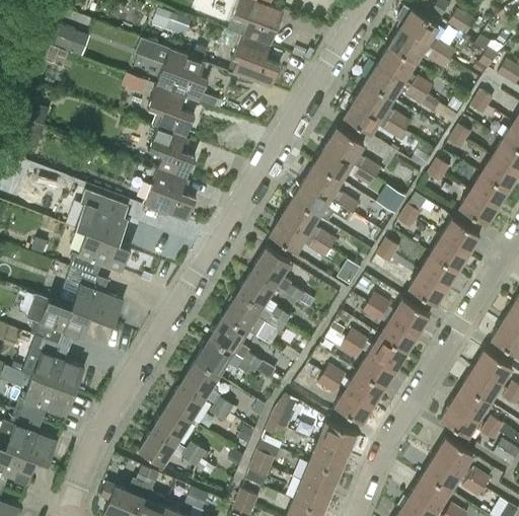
[(238,0),(232,17),(227,31),(240,35),(270,47),(273,40),(278,24),(283,11),(269,5),(254,0),(238,0)]
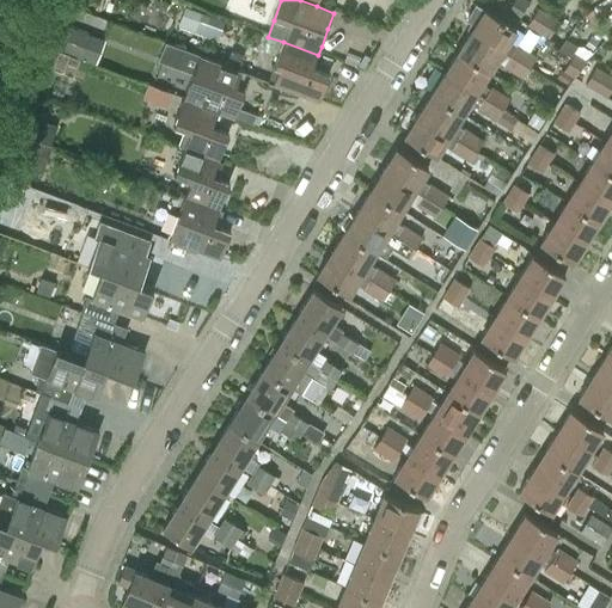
[(502,0),(497,0),(494,7),(507,16),(513,6),(502,0)]
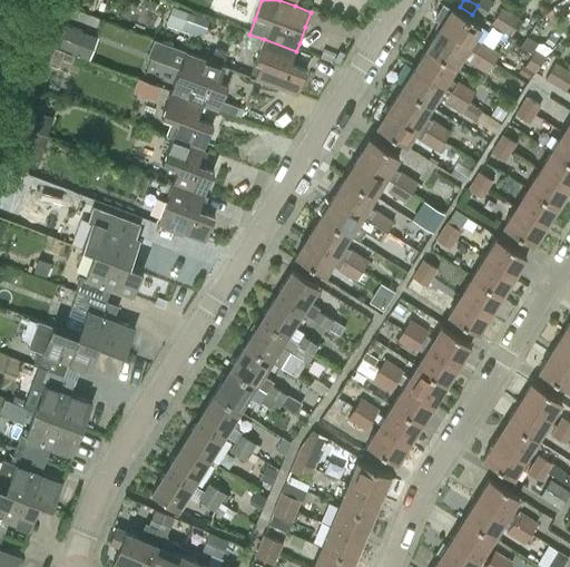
[(482,21),(491,6),(483,0),(481,0),(472,16),(482,21)]
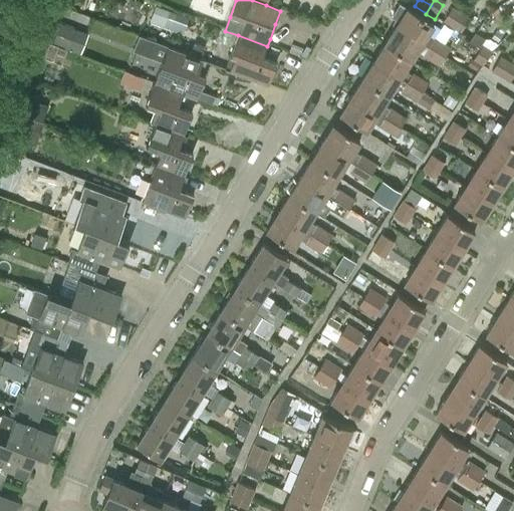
[(400,6),(399,7),(400,8),(393,20),(399,24),(396,28),(422,45),(433,27),(400,6)]
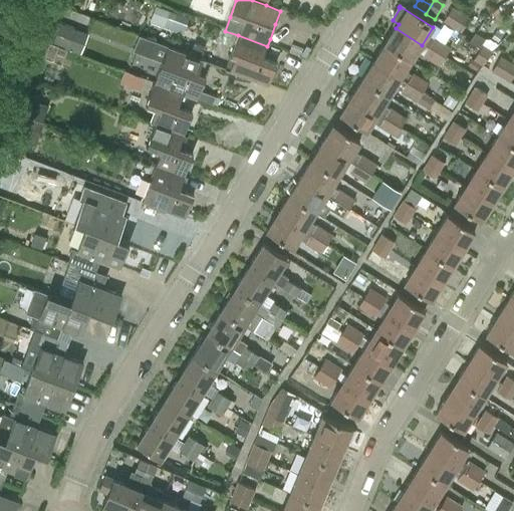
[(151,26),(180,36),(186,19),(156,9),(151,26)]
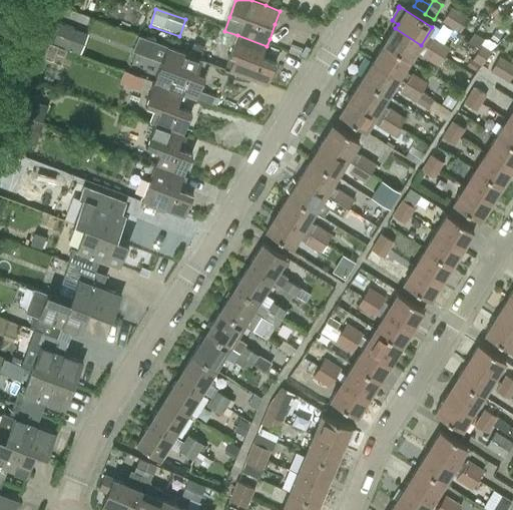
[(443,24),(452,30),(460,15),(452,10),(443,24)]
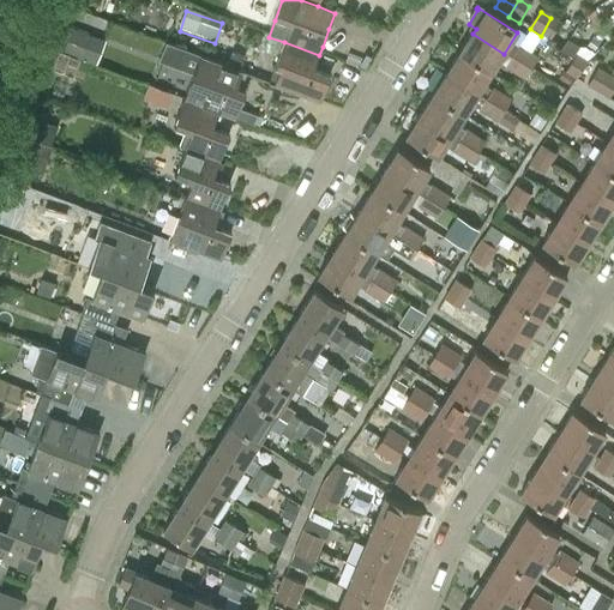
[(561,25),(551,18),(541,36),(551,42),(561,25)]
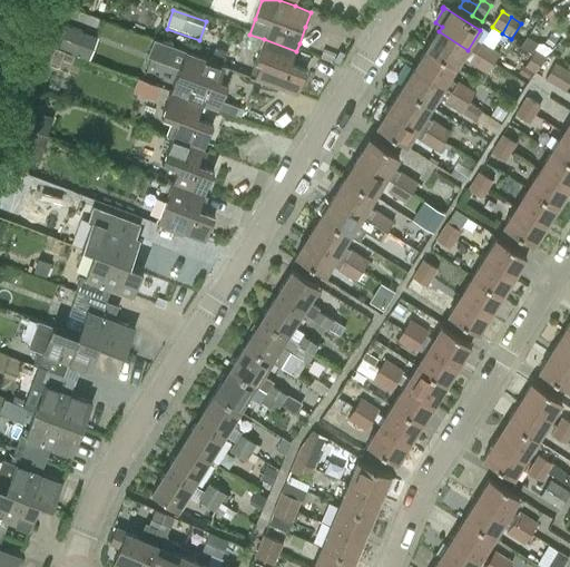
[(65,28),(57,50),(88,62),(97,40),(65,28)]
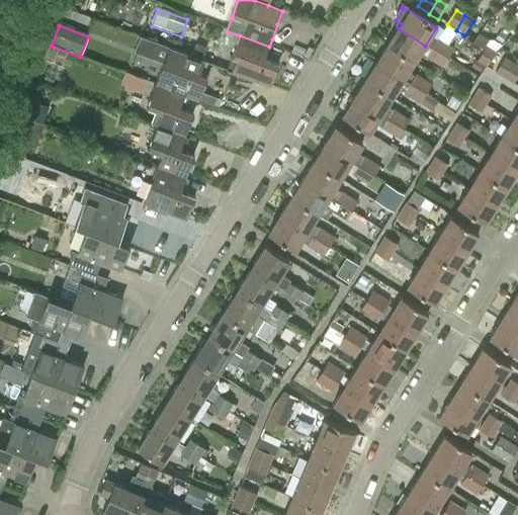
[(399,28),(387,47),(414,64),(419,56),(426,60),(432,51),(425,46),(399,28)]
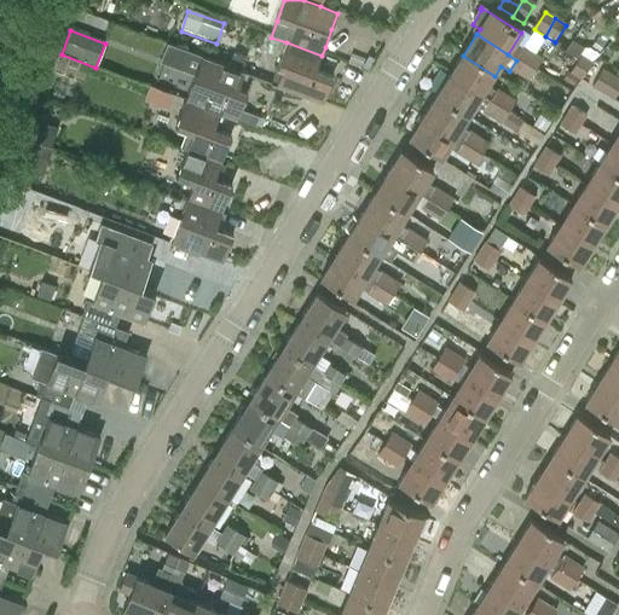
[(316,73),(322,56),(287,42),(271,86),(323,105),(333,79),(316,73)]
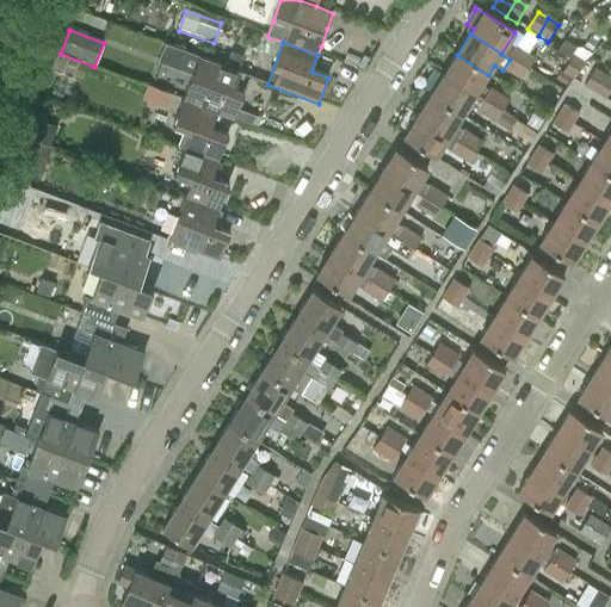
[(571,60),(576,49),(565,43),(559,53),(571,60)]
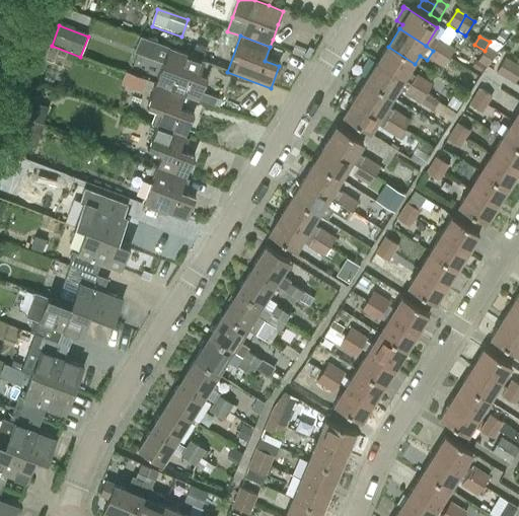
[(140,39),(134,55),(164,66),(156,87),(184,97),(214,108),(217,100),(202,95),(208,79),(194,74),(198,61),(192,59),(169,51),(140,39)]
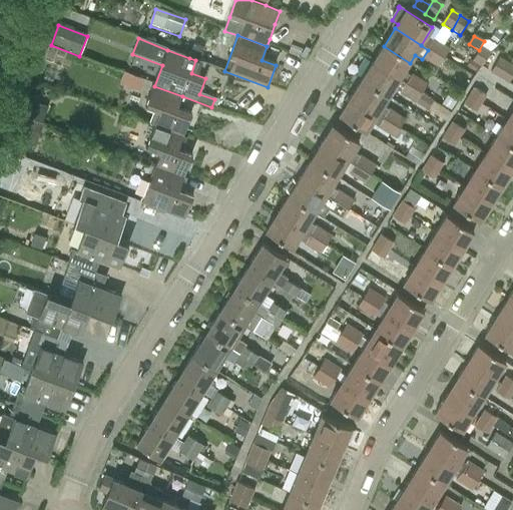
[(450,50),(435,40),(428,50),(438,56),(444,59),(450,50)]
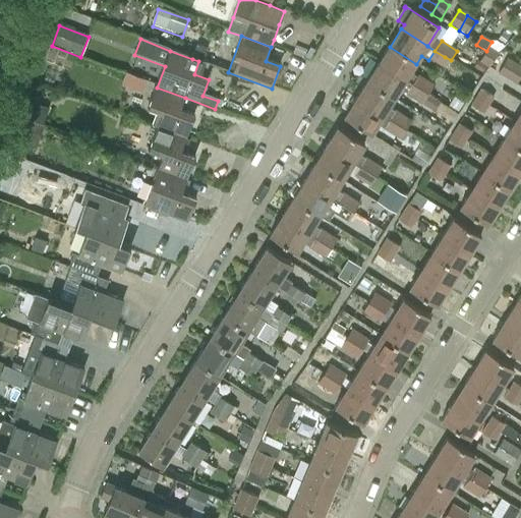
[(196,47),(192,59),(198,61),(203,63),(208,51),(196,47)]
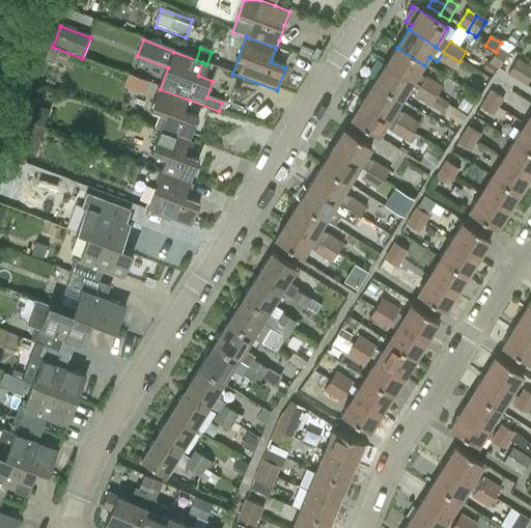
[(397,48),(386,65),(437,98),(443,88),(418,74),(424,65),(397,48)]
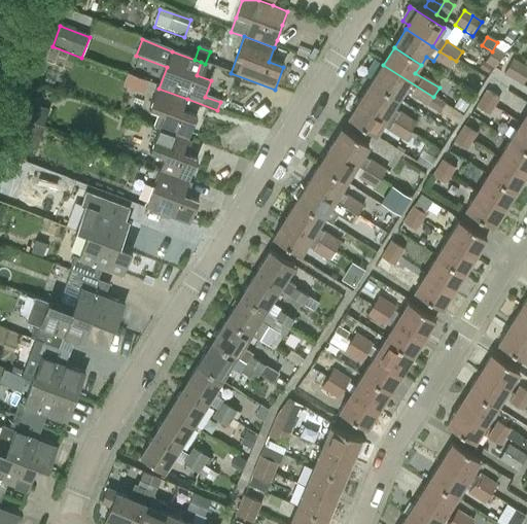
[(300,48),(296,57),(308,61),(311,54),(300,48)]
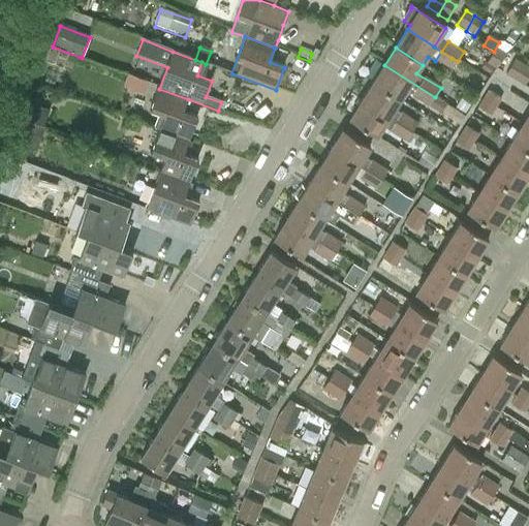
[(497,50),(488,65),(497,70),(505,55),(497,50)]
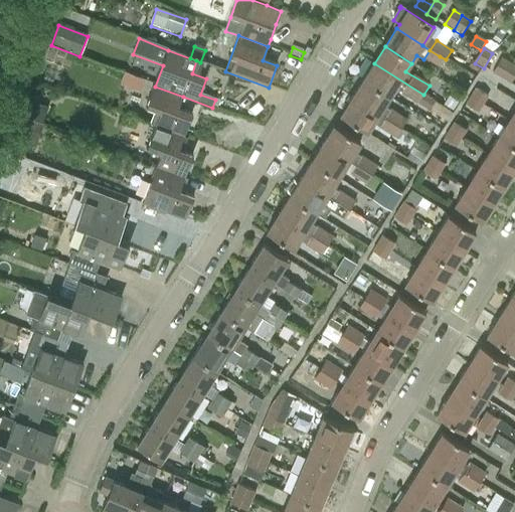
[(439,69),(446,59),(440,56),(430,50),(423,59),(439,69)]
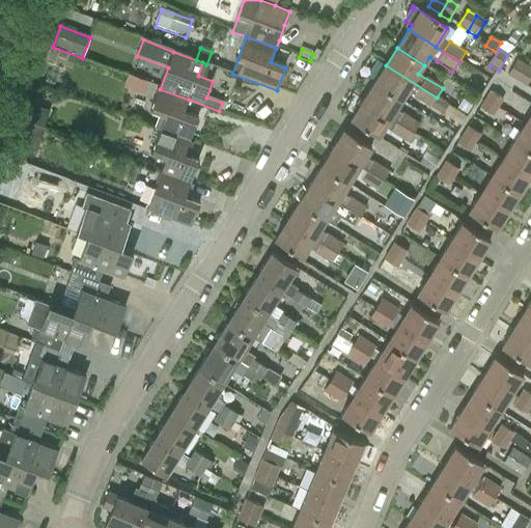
[(518,82),(526,67),(516,61),(508,76),(518,82)]
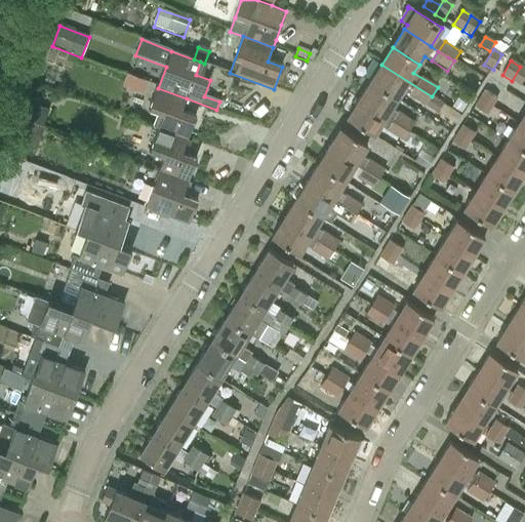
[(487,75),(491,69),(484,65),(482,64),(478,70),(487,75)]
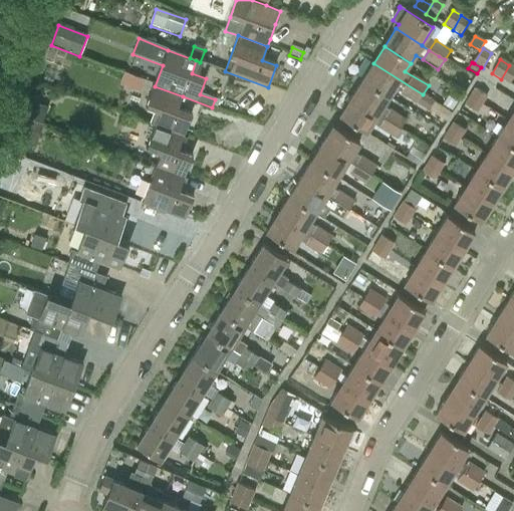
[(389,98),(394,90),(417,104),(423,94),(373,63),(361,81),(389,98)]
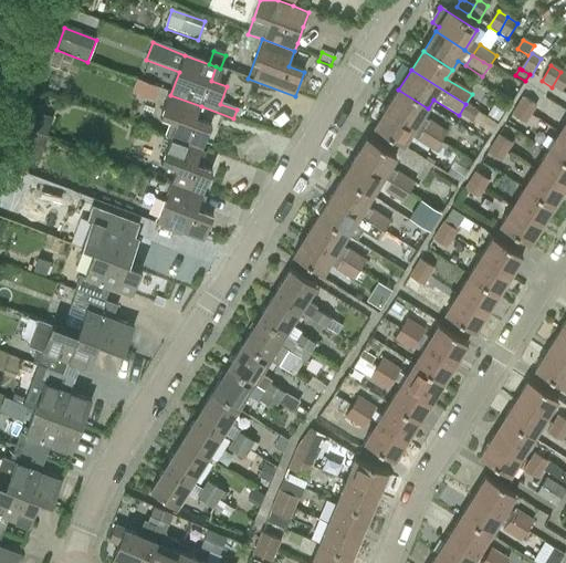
[(562,93),(565,85),(565,74),(561,72),(552,87),(562,93)]
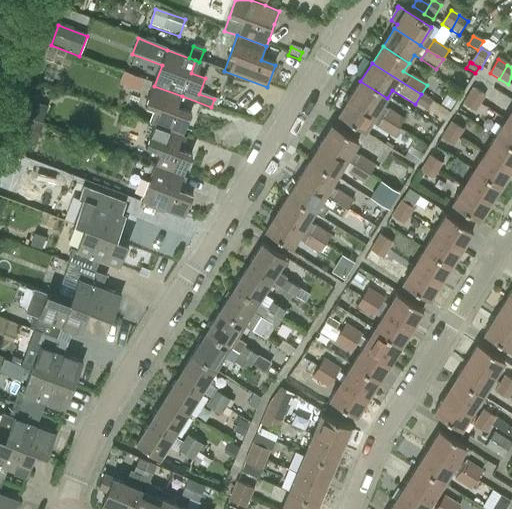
[(120,85),(140,92),(144,82),(124,74),(120,85)]
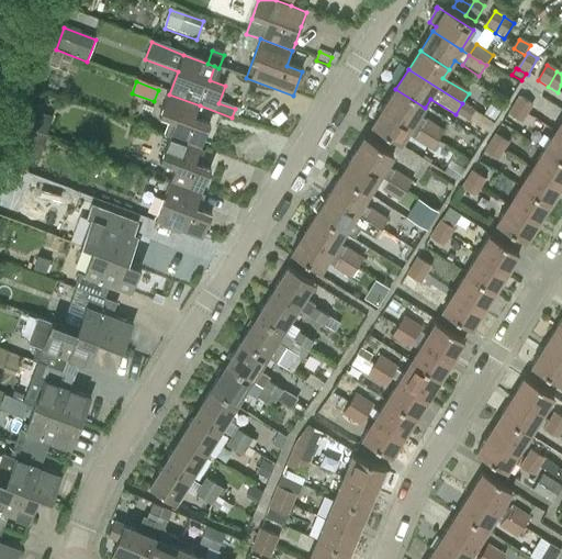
[(395,89),(384,108),(438,142),(444,133),(418,116),(425,108),(395,89)]
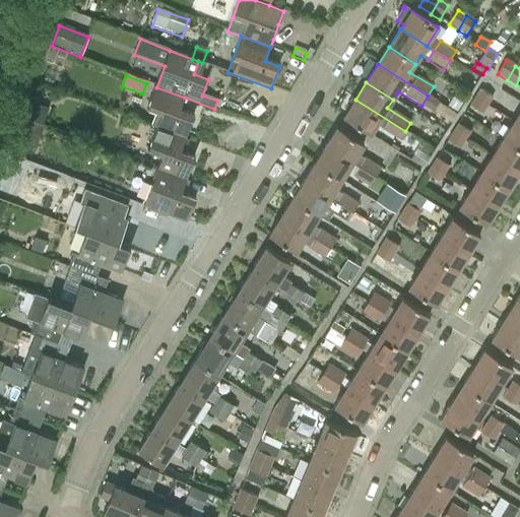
[(485,82),(474,100),(489,108),(494,100),(496,101),(502,91),(485,82)]
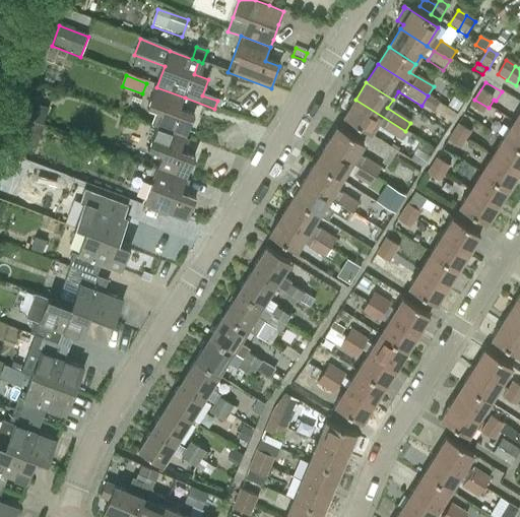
[(151,126),(156,128),(156,127),(186,138),(194,116),(180,110),(185,98),(156,87),(147,110),(155,113),(151,126)]
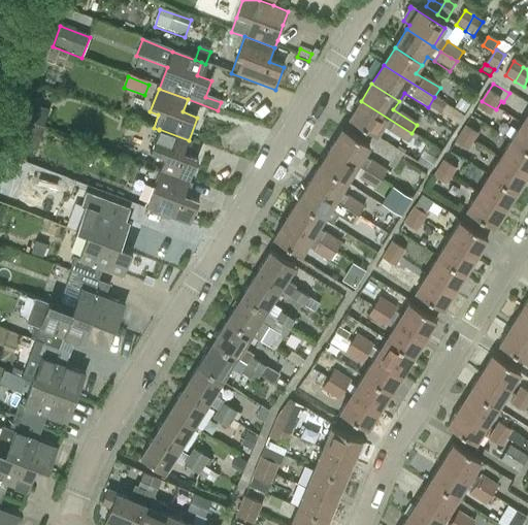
[(434,97),(428,107),(439,116),(446,104),(434,97)]
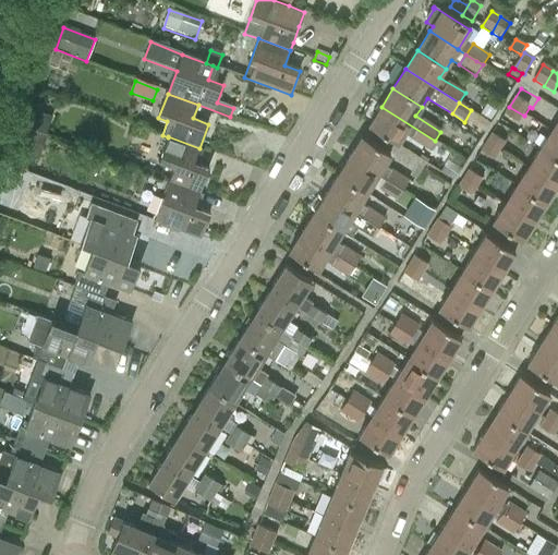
[(492,122),(498,111),(487,105),(481,116),(492,122)]
